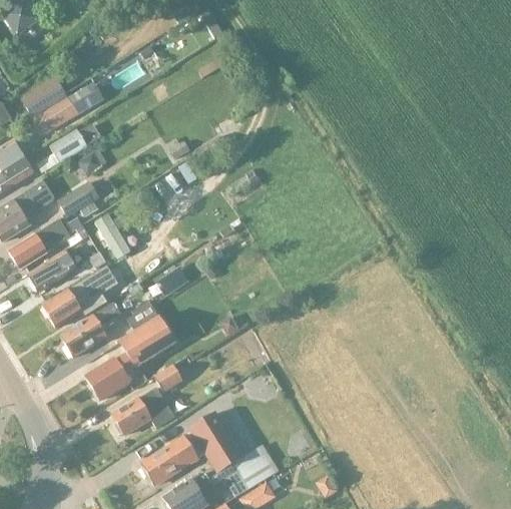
[(20,0),(3,13),(17,32),(37,18),(24,0),(20,0)]
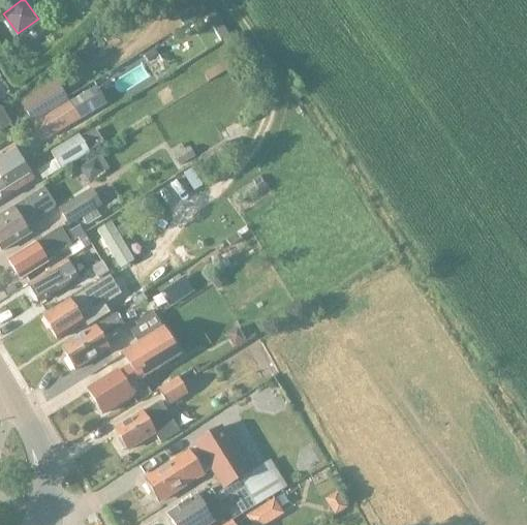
[(194,16),(209,5),(206,0),(184,0),(194,16)]
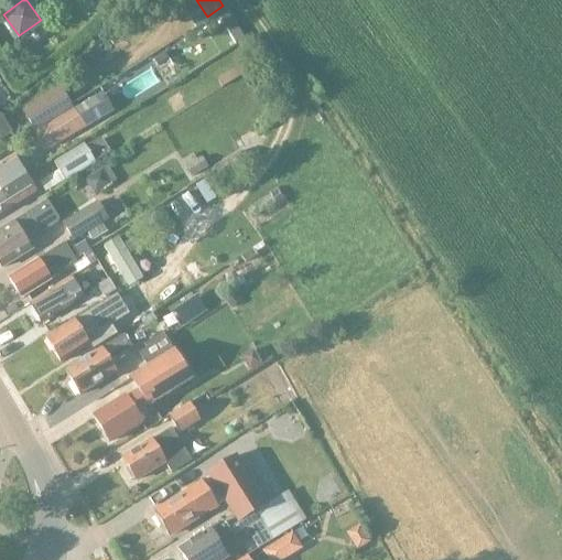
[(101,83),(75,97),(82,110),(109,96),(101,83)]
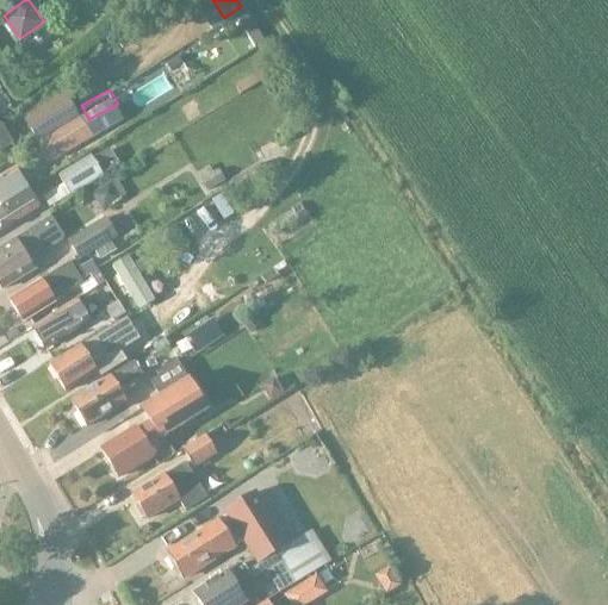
[(67,91),(25,117),(38,138),(80,113),(67,91)]
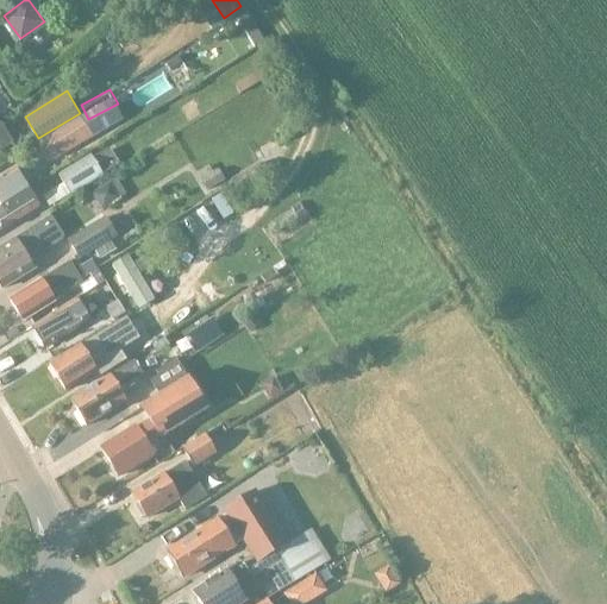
[(49,155),(52,158),(94,134),(81,113),(38,139),(49,155)]
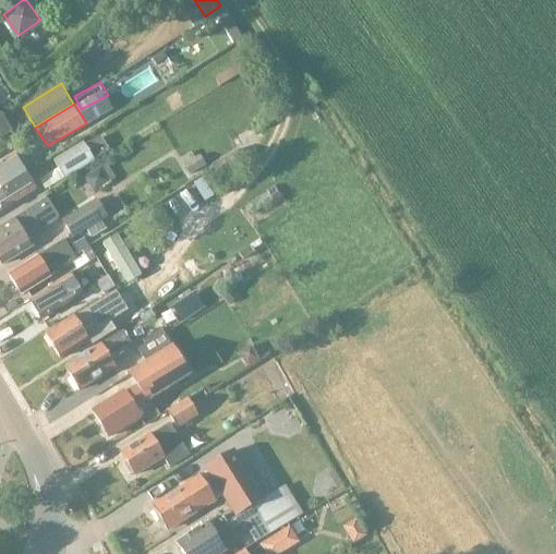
[(1,111),(0,111),(0,136),(12,129),(1,111)]
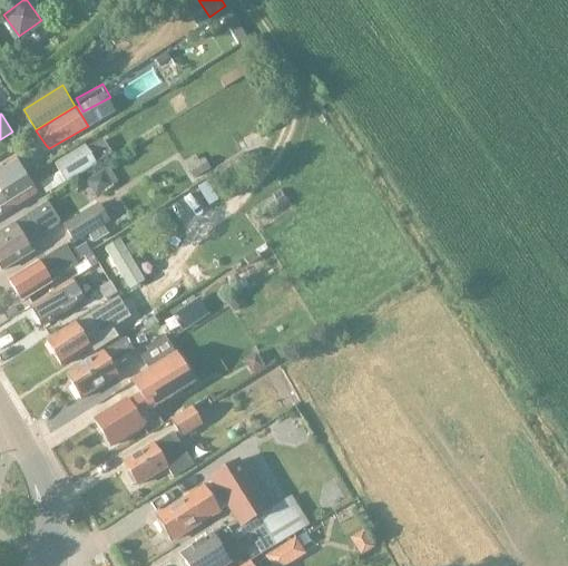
[(67,181),(98,162),(87,146),(57,165),(67,181)]
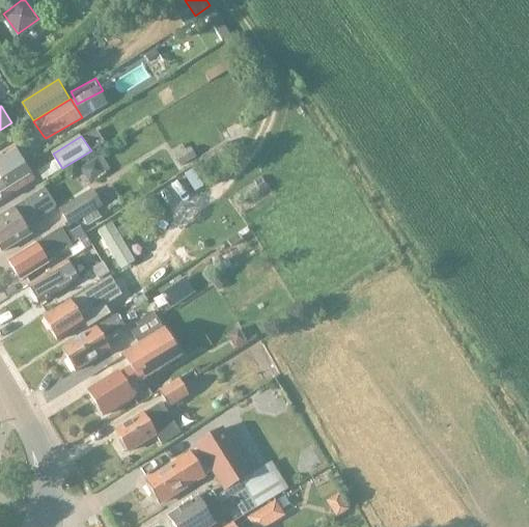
[(210,168),(234,153),(226,140),(202,155),(210,168)]
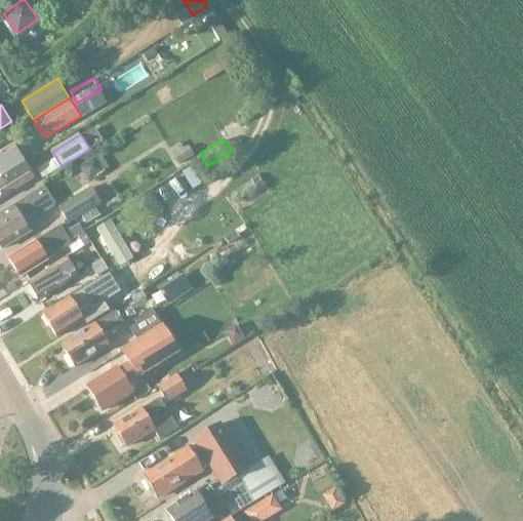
[(178,162),(194,153),(189,144),(184,146),(180,139),(170,147),(178,162)]
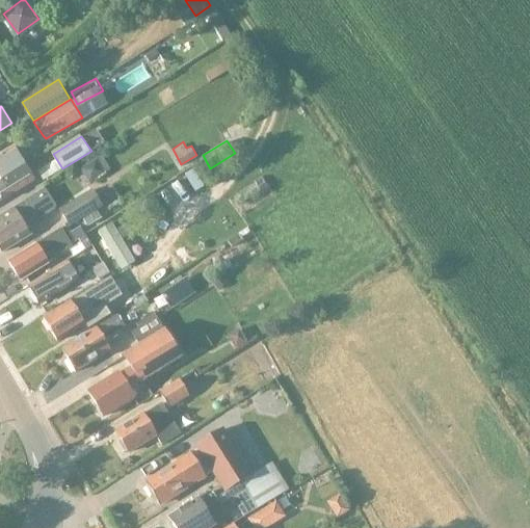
[(0,153),(0,180),(26,164),(14,144),(0,153)]
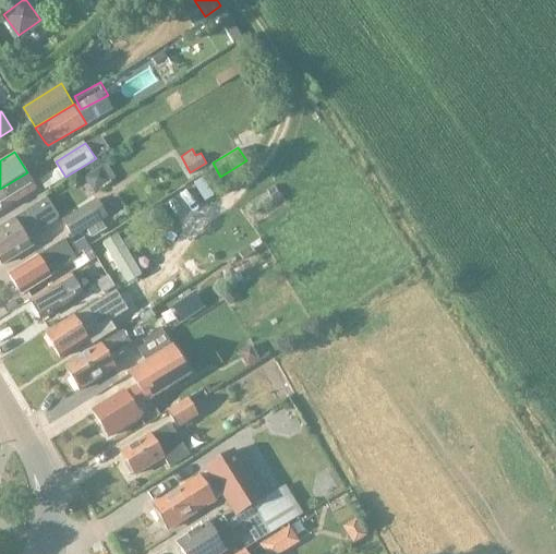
[(0,209),(23,195),(36,187),(27,172),(0,189),(0,209)]
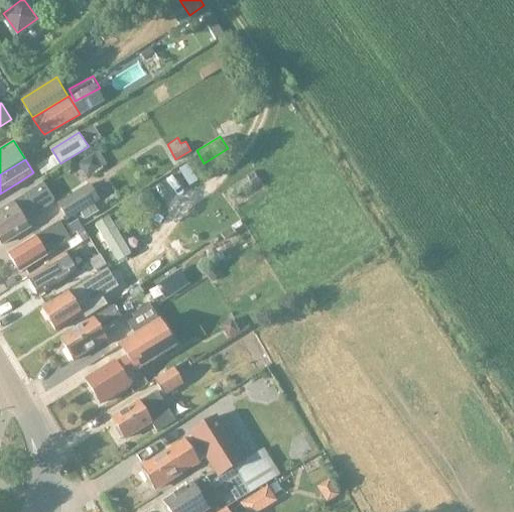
[(68,218),(81,211),(85,218),(99,209),(94,202),(100,198),(90,180),(57,202),(68,218)]
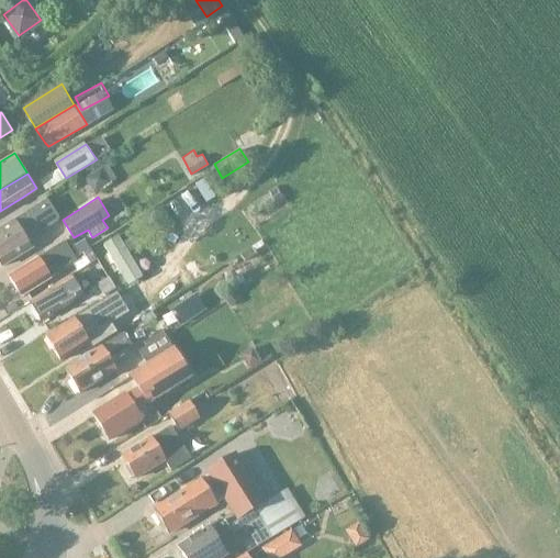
[(28,211),(0,227),(0,259),(3,265),(33,246),(25,233),(37,227),(55,216),(45,200),(28,211)]
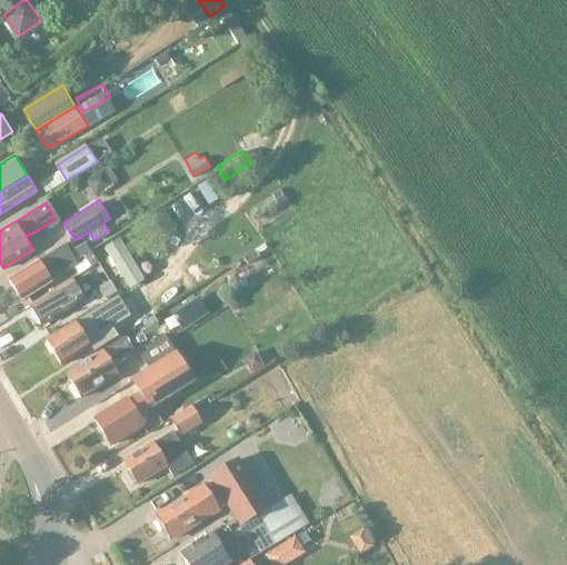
[(117,275),(139,263),(123,234),(100,246),(117,275)]
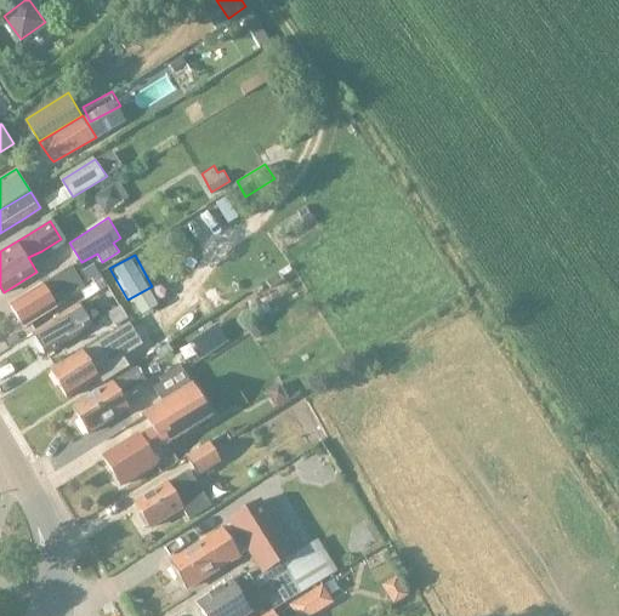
[(94,260),(81,268),(87,278),(100,269),(94,260)]
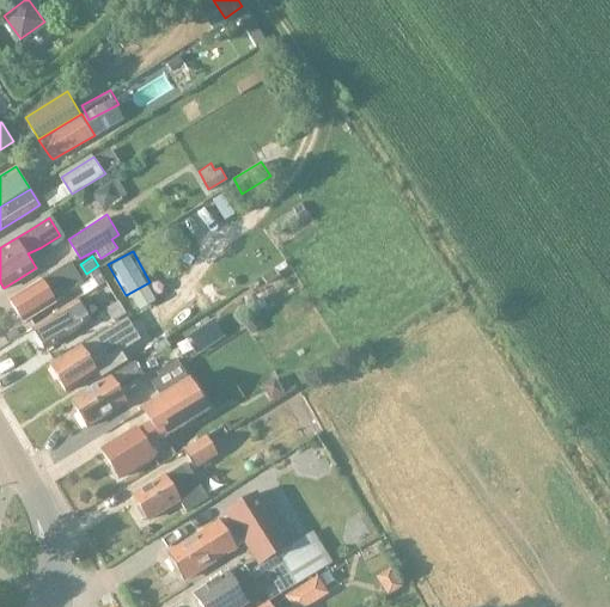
[(84,281),(71,261),(10,300),(24,322),(56,301),(55,299),(84,281)]
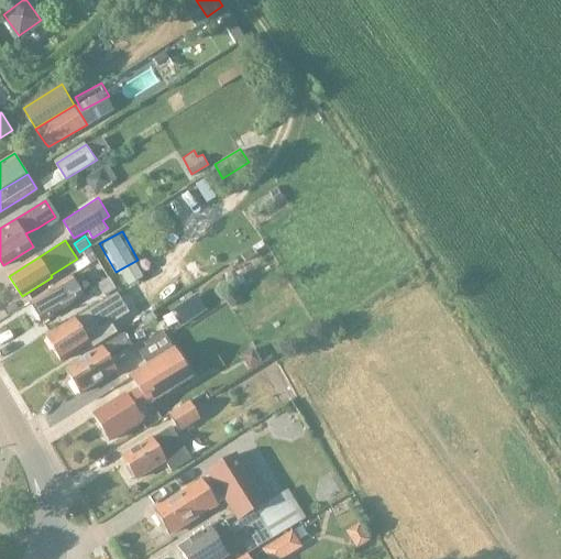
[(42,320),(68,304),(84,294),(72,275),(31,302),(34,306),(32,313),(36,319),(42,319),(42,320)]
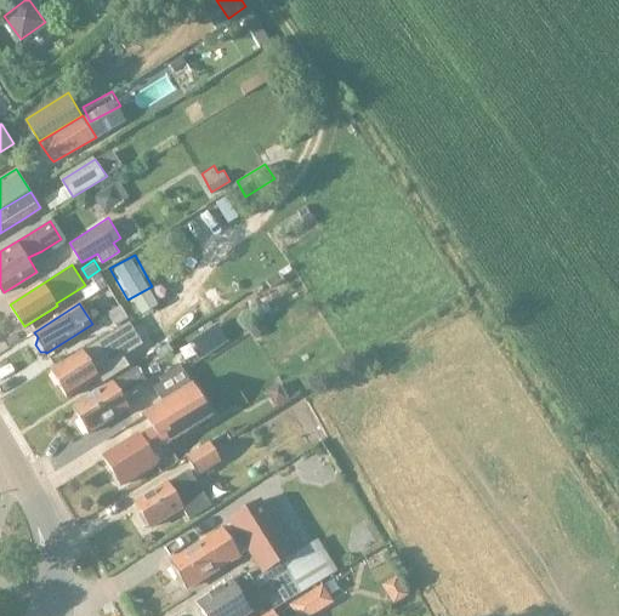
[(215,338),(231,328),(216,308),(200,320),(215,338)]
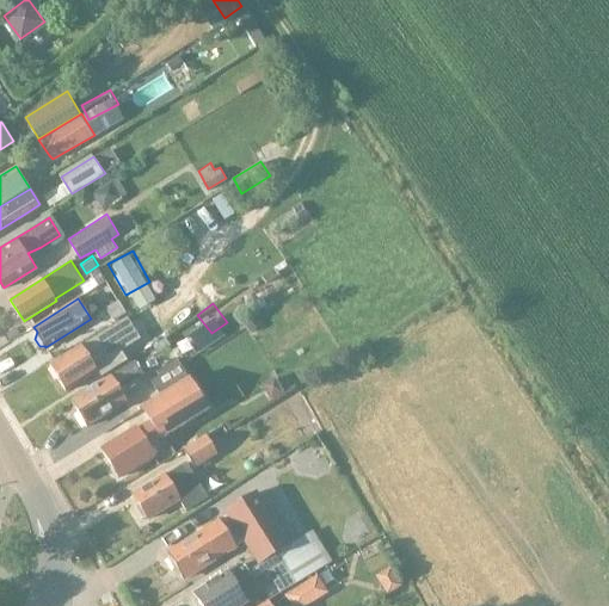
[(127,314),(49,363),(66,389),(97,369),(100,375),(118,364),(128,358),(122,348),(141,336),(127,314)]
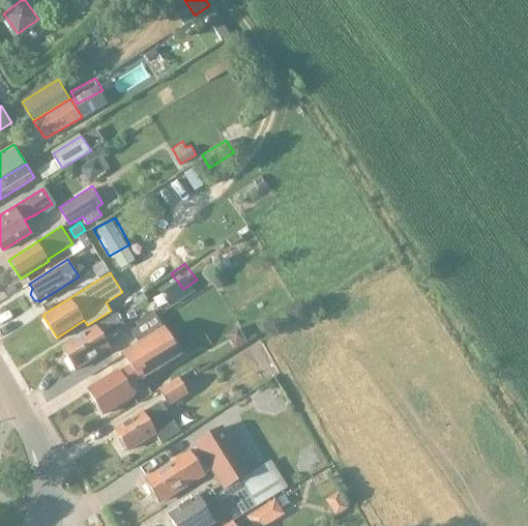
[(110,347),(104,337),(125,324),(117,312),(62,346),(77,368),(110,347)]
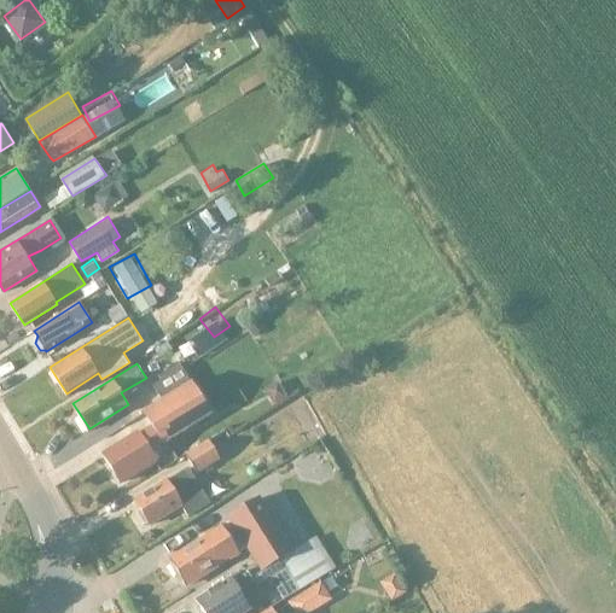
[(164,442),(198,420),(211,413),(193,383),(145,412),(155,426),(141,435),(141,432),(108,454),(123,479),(157,457),(151,449),(163,442),(164,442)]
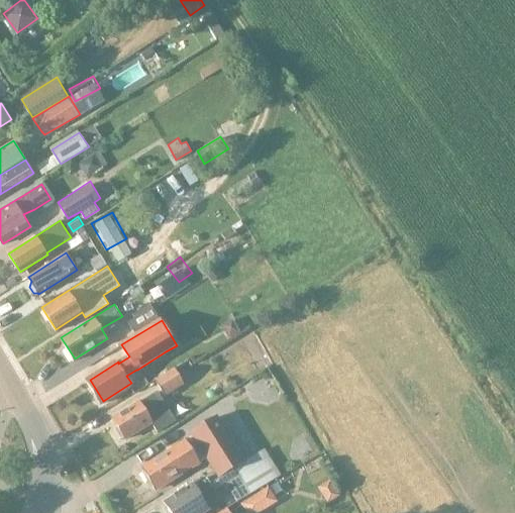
[(175,366),(156,378),(166,395),(185,383),(175,366)]
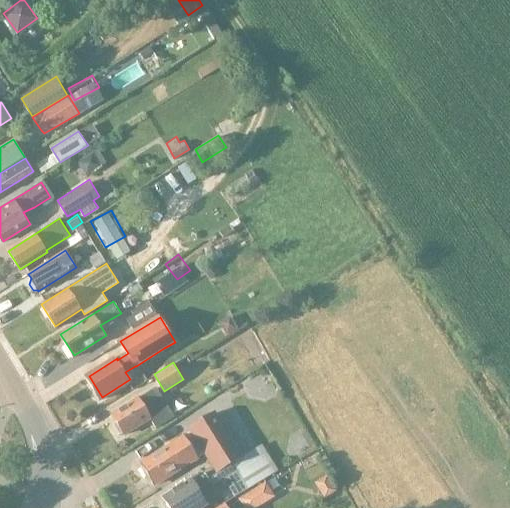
[(125,433),(152,417),(158,426),(176,415),(158,385),(113,413),(119,422),(116,424),(121,432),(124,431),(125,433)]
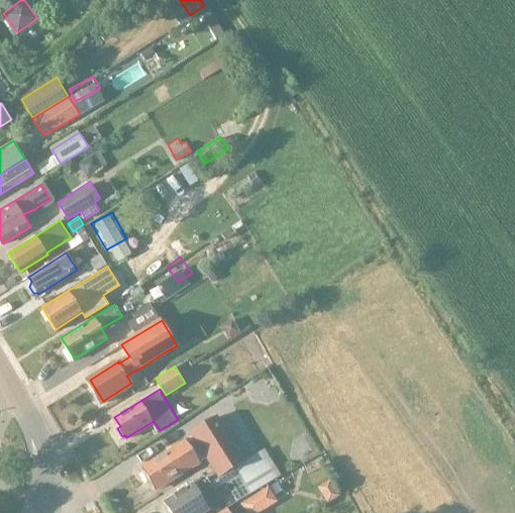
[(157,488),(175,477),(207,456),(219,476),(235,466),(249,492),(282,472),(266,446),(255,452),(245,459),(217,415),(191,431),(194,435),(168,451),(167,449),(159,455),(160,456),(143,467),(145,470),(143,471),(148,480),(150,478),(157,488)]
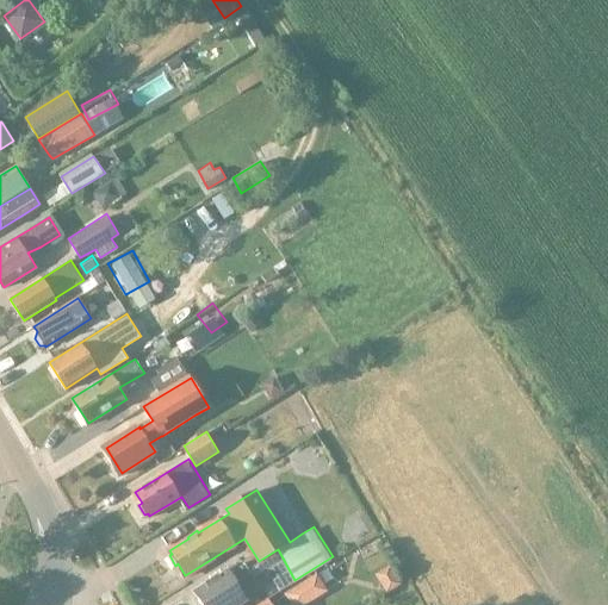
[(203,604),(236,604),(246,599),(236,582),(250,573),(243,561),(228,571),(228,569),(194,591),(203,604)]
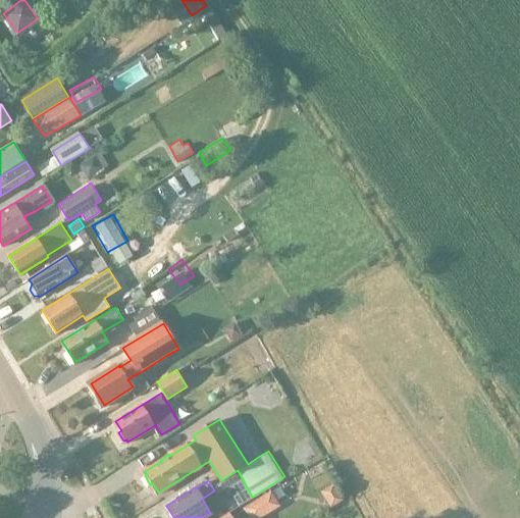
[(329,480),(319,484),(325,502),(335,499),(329,480)]
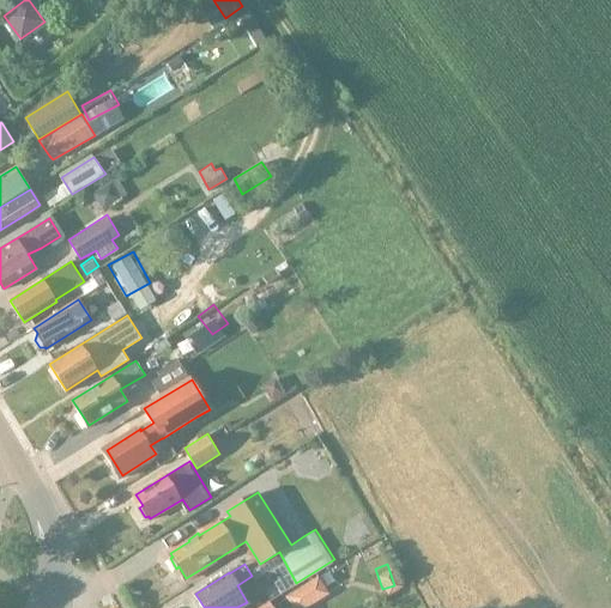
[(300,585),(310,603),(330,593),(319,573),(300,585)]
